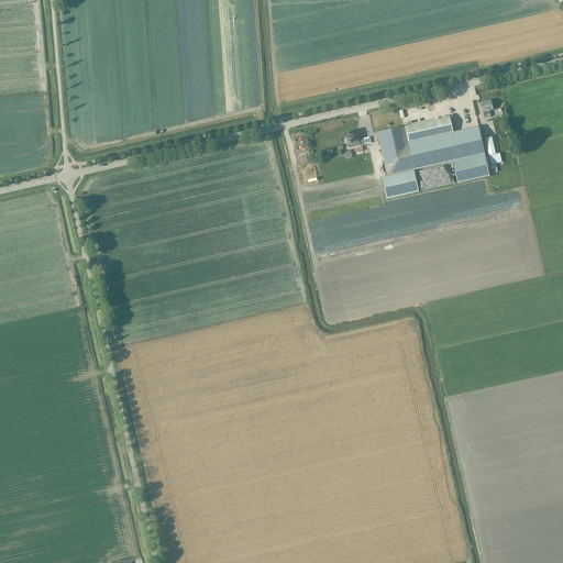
[(493,110),(492,101),(481,103),(483,112),(484,119),(490,117),(489,111),(493,110)]
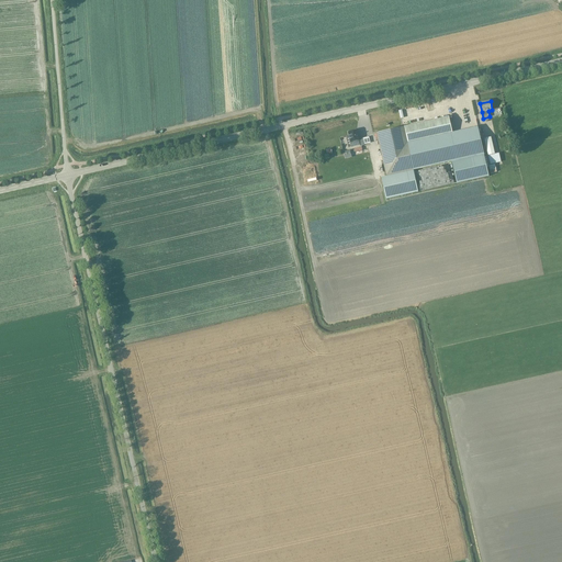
[(452,133),(449,116),(404,127),(377,134),(386,177),(413,170),(451,161),(484,154),(478,126),(452,133)]
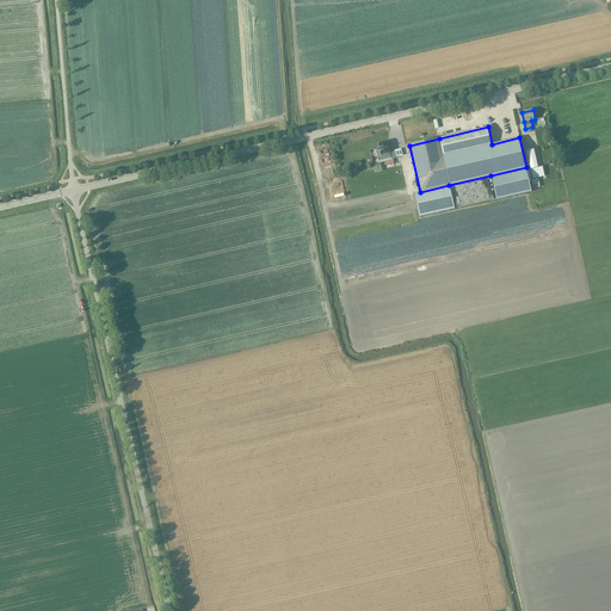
[(388,141),(377,143),(381,156),(378,156),(378,160),(382,160),(392,158),(392,159),(395,158),(394,150),(390,150),(389,149),(390,149),(388,141)]
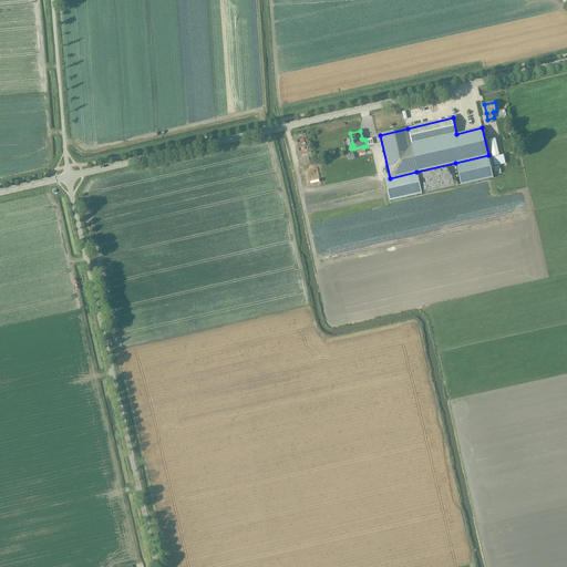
[(495,138),(488,140),(493,157),(500,156),(495,138)]
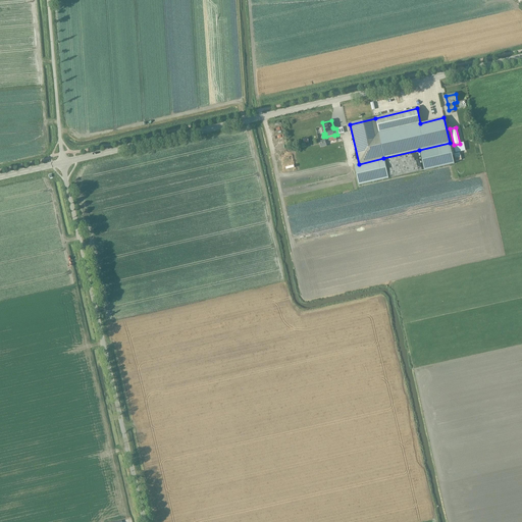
[(450,144),(450,143),(419,150),(424,170),(454,164),(450,144)]
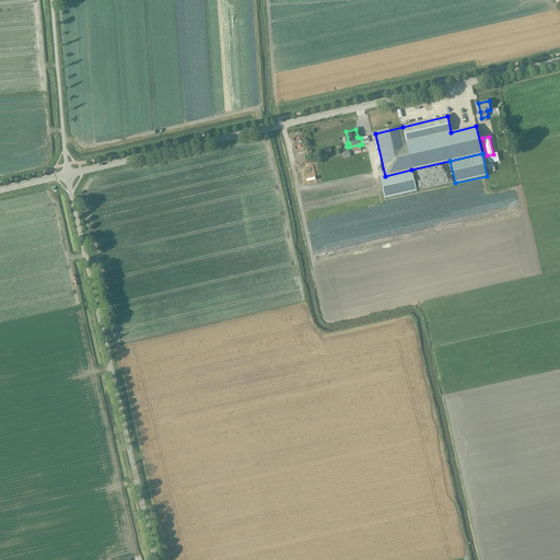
[(417,191),(411,170),(385,176),(380,177),(385,199),(417,191)]
